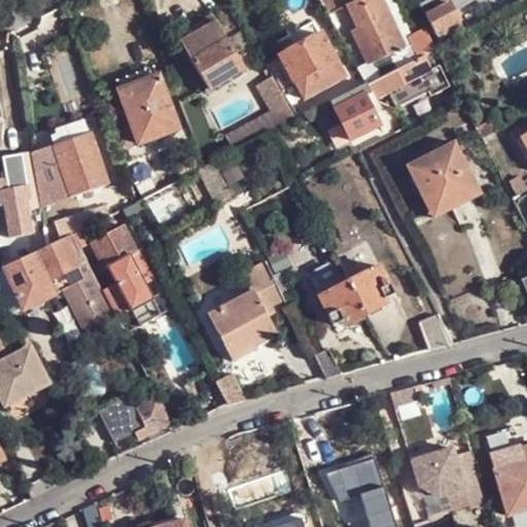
[(359,25),(390,11),(385,0),(354,0),(350,2),(359,25)]
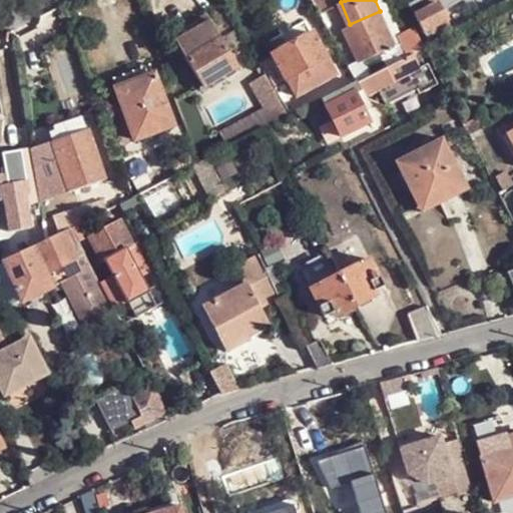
[(375,0),(380,11),(395,44),(401,42),(398,35),(381,0),(375,0)]
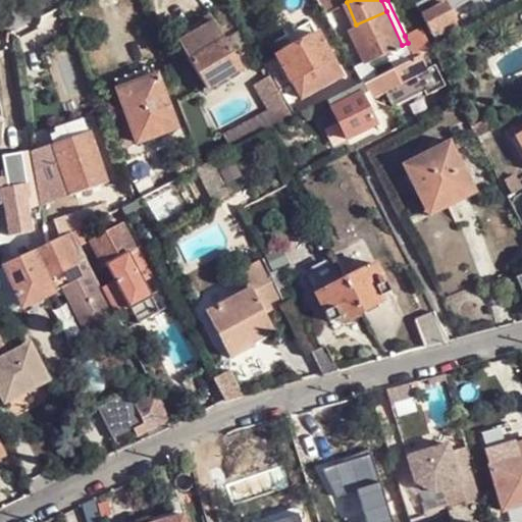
[(418,0),(416,1),(434,36),(457,23),(448,7),(461,0),(418,0)]
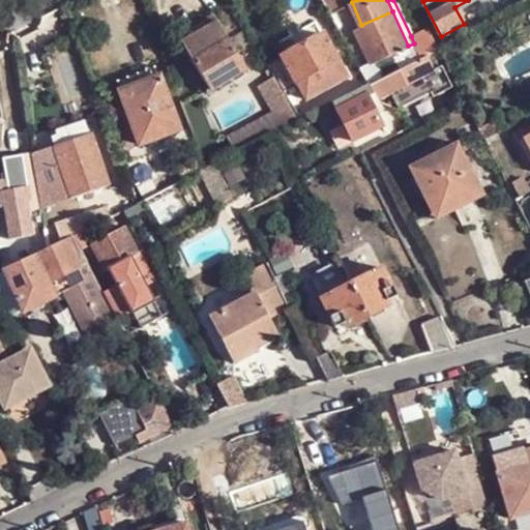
[(495,0),(501,11),(512,6),(508,0),(495,0)]
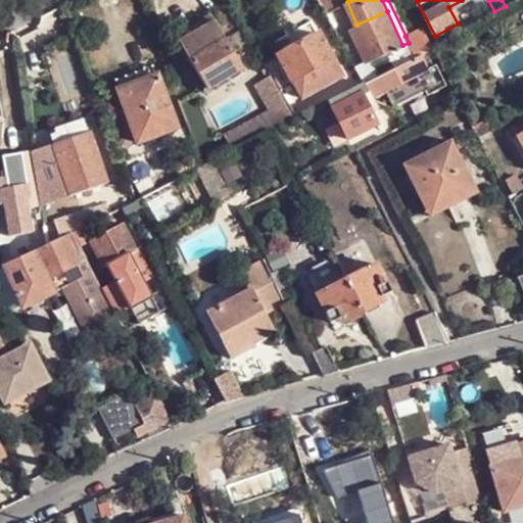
[(366,61),(402,45),(387,11),(357,25),(350,29),(366,61)]
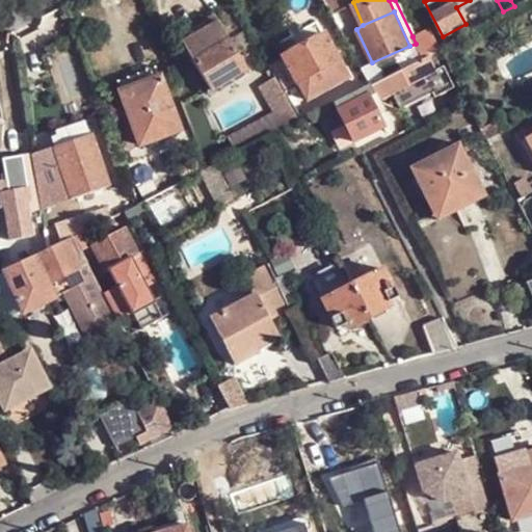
[(217,17),(182,38),(211,86),(246,64),(217,17)]
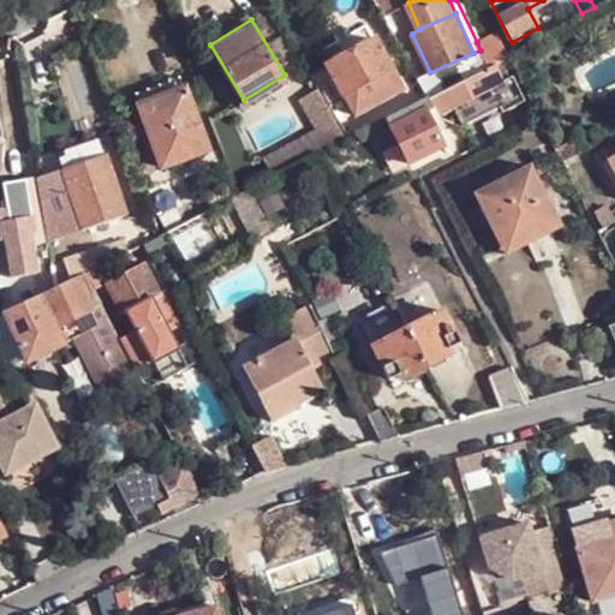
[(428,69),(416,75),(424,88),(428,95),(501,58),(508,54),(499,34),(477,42),(481,51),(473,53),(430,72),(428,69)]
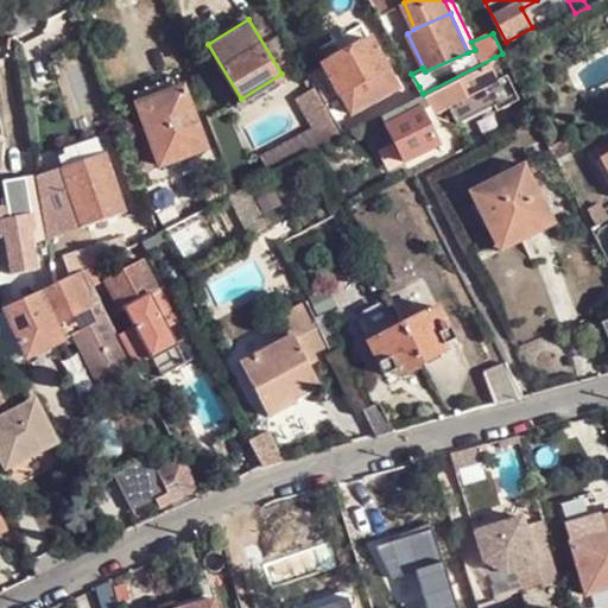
[(340,90),(386,67),(369,35),(322,61),(340,90)]
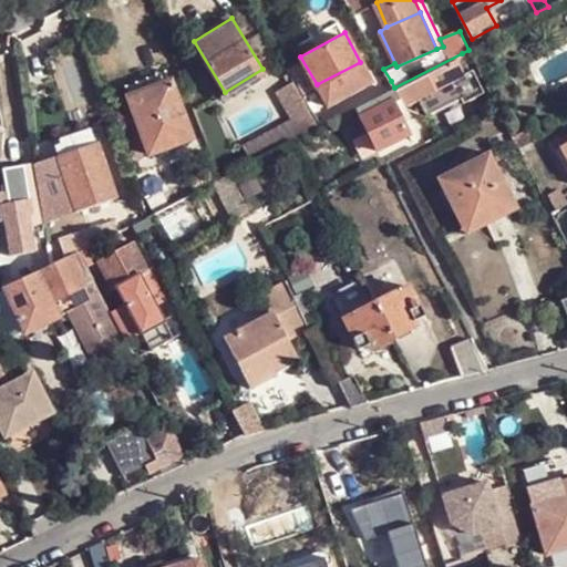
[(420,96),(461,76),(468,90),(472,96),(483,91),(472,68),(470,70),(462,53),(394,88),(403,105),(420,96)]
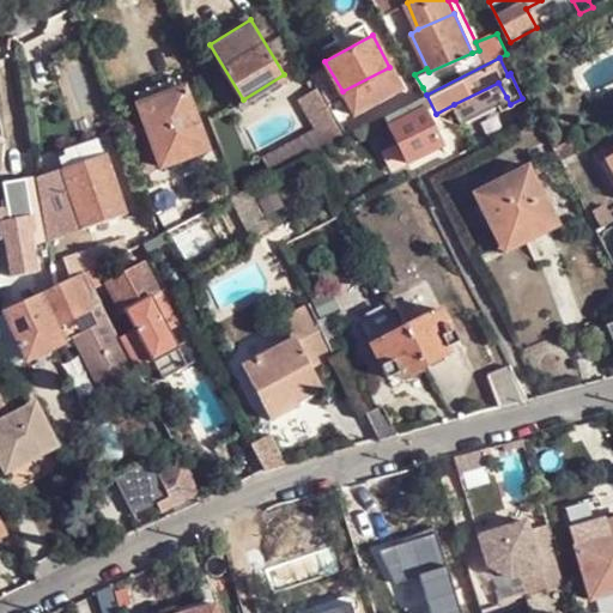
[(138,104),(183,87),(178,76),(133,93),(138,104)]
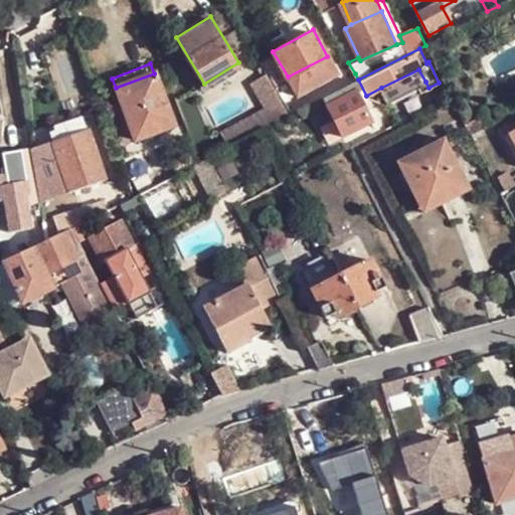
[(387,100),(425,81),(418,69),(381,88),(387,100)]
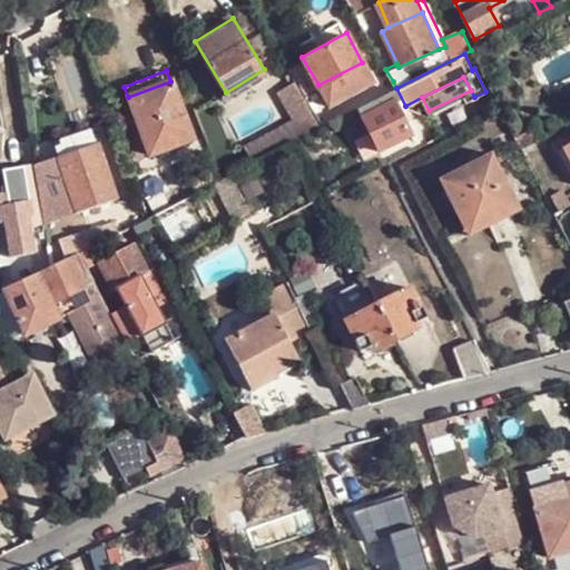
[(323,125),(357,108),(374,99),(390,91),(396,88),(393,81),(373,91),(366,78),(355,84),(357,87),(328,100),(318,85),(304,92),(316,116),(323,125)]
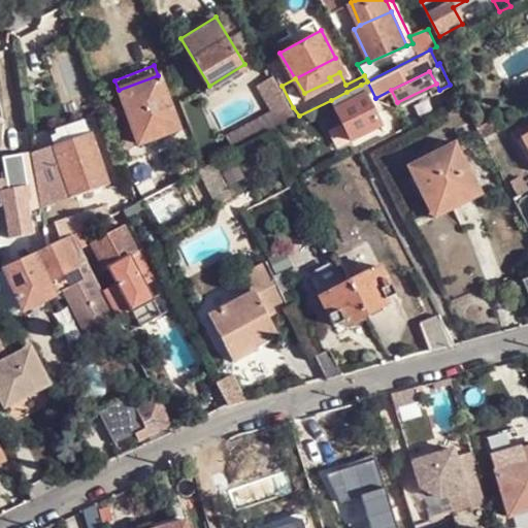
[(139,142),(179,127),(159,75),(158,75),(119,90),(118,90),(139,142)]
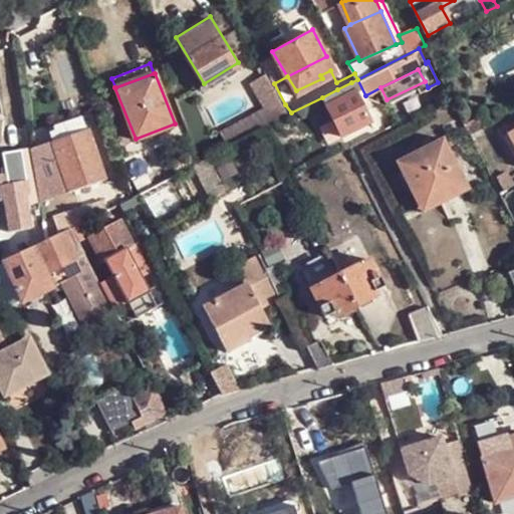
[(267,74),(253,83),(270,110),(273,108),(275,109),(285,104),(274,83),(267,74)]
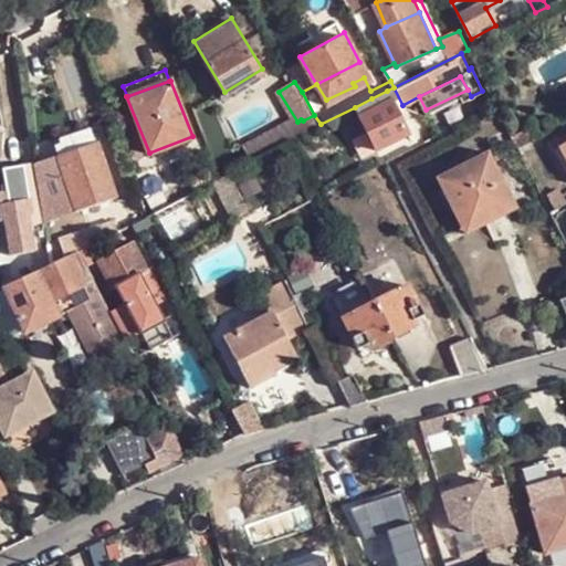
[(397,108),(402,105),(394,87),(387,91),(391,98),(397,108)]
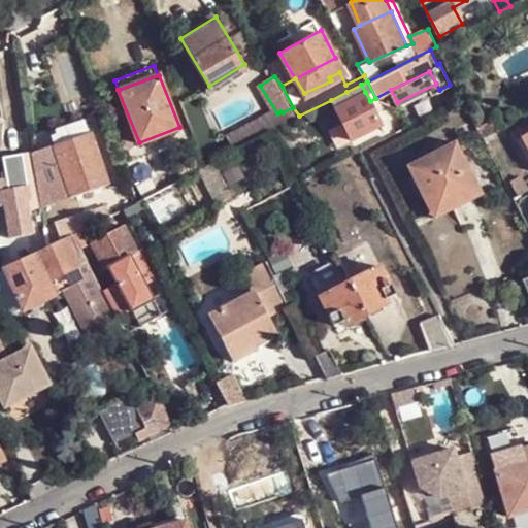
[(351,99),(365,92),(361,85),(347,92),(351,99)]
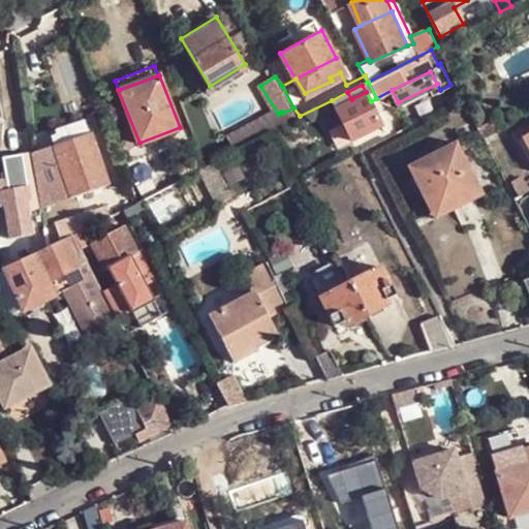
[(351,139),(382,124),(371,101),(366,92),(351,99),(335,106),(343,123),(351,139)]
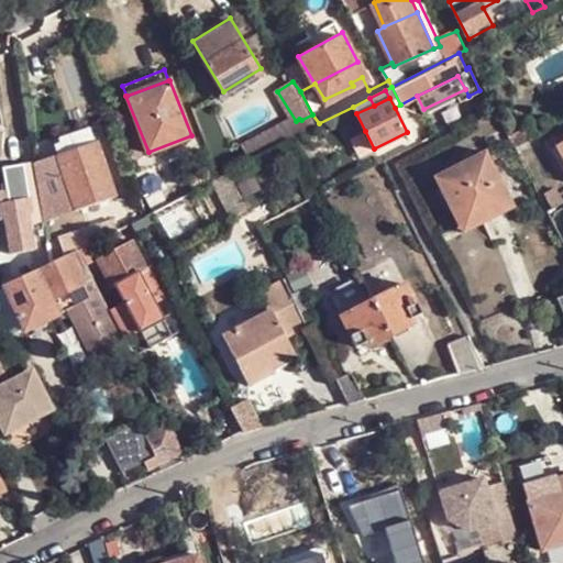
[(306,131),(319,123),(312,114),(301,120),(306,131)]
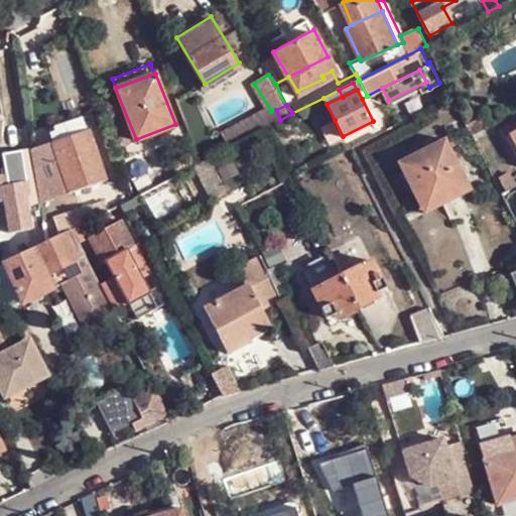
[(266,126),(280,120),(276,110),(274,109),(271,111),(261,116),(266,126)]
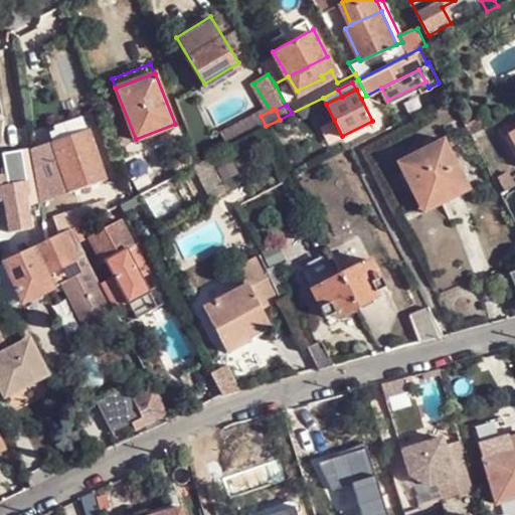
[(466,125),(472,136),(492,124),(486,113),(466,125)]
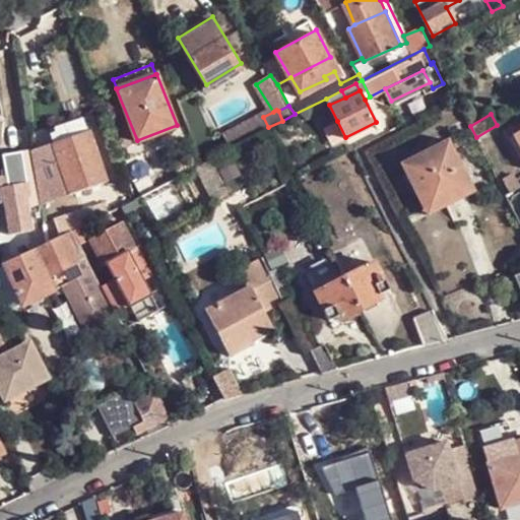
[(232,147),(268,127),(263,117),(226,136),(232,147)]
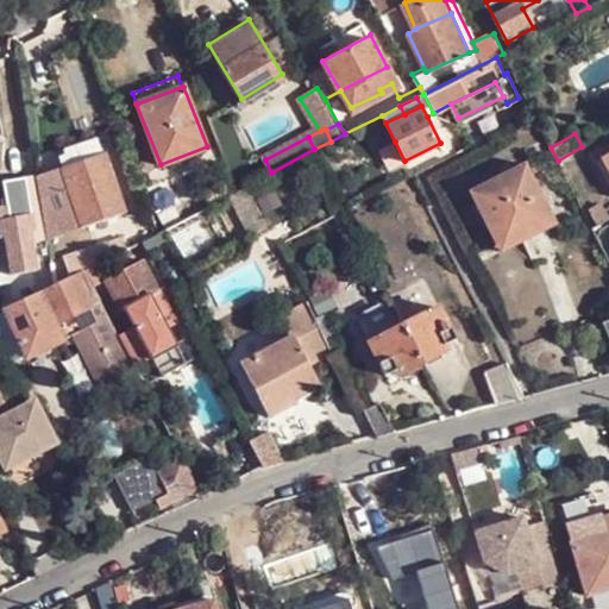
[(595,159),(608,150),(608,140),(591,151),(595,159)]
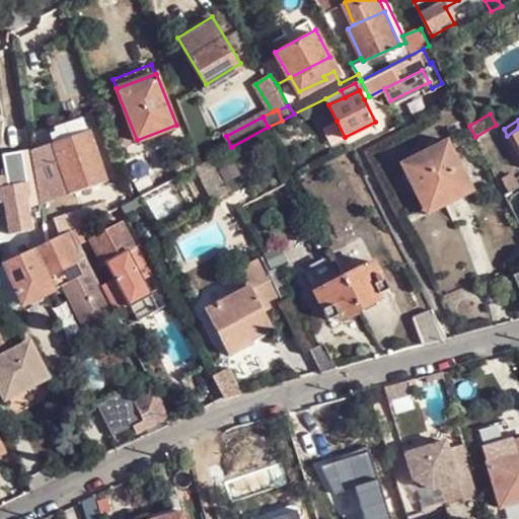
[(345,137),(337,121),(322,127),(330,144),(345,137)]
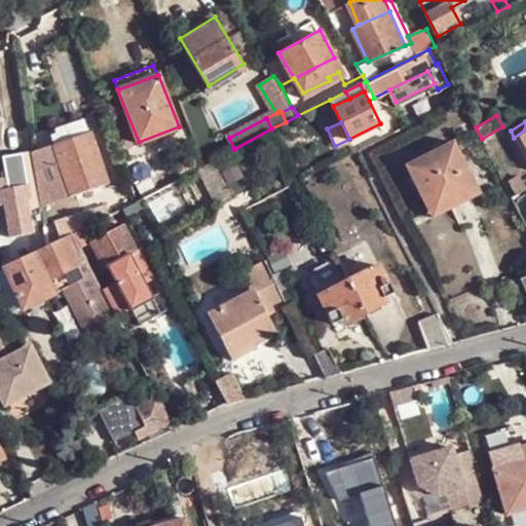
[(525,158),(525,129),(514,138),(525,158)]
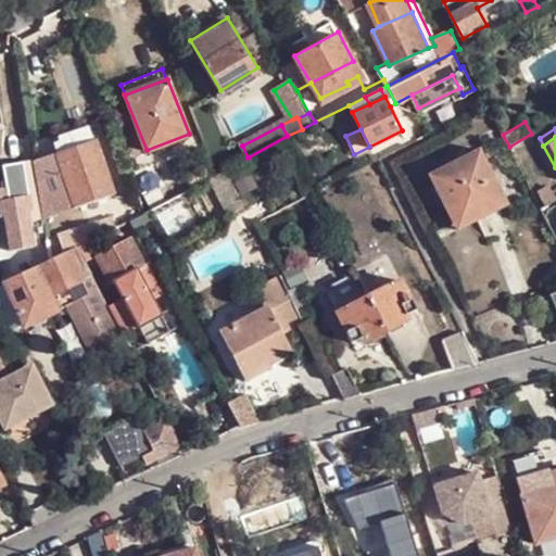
[(76,206),(114,192),(95,138),(57,152),(76,206)]
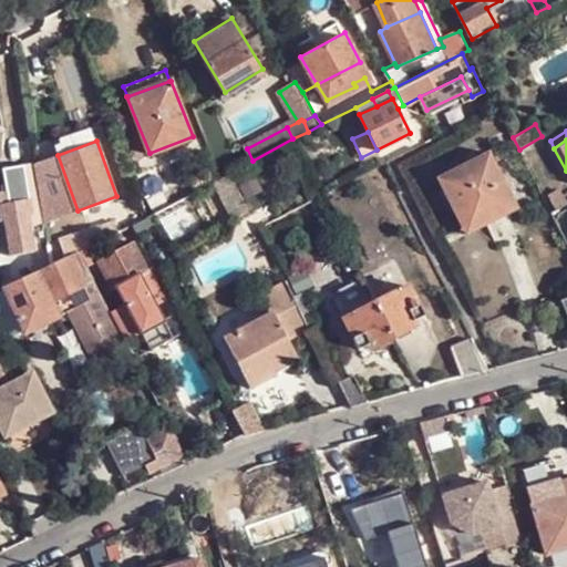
[(461,223),(512,197),(488,152),(436,177),(461,223)]
